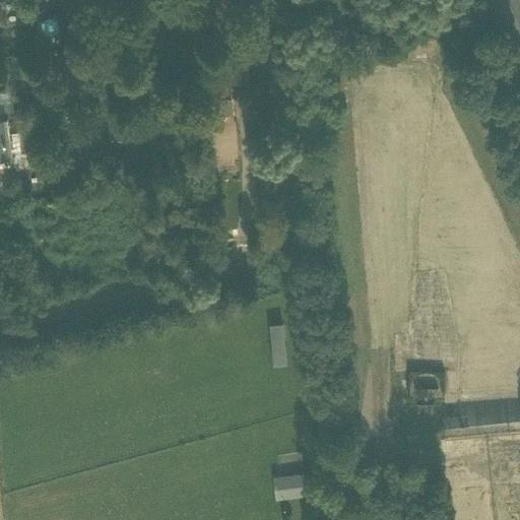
[(0,115),(3,116),(14,114),(10,83),(0,84),(0,115)]
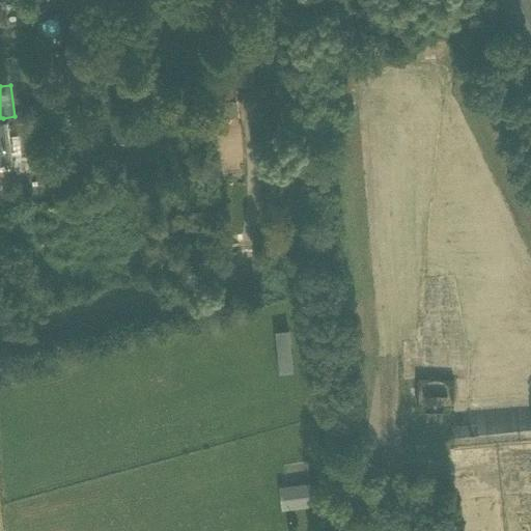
[(3,118),(5,136),(25,134),(23,115),(15,116),(3,118)]
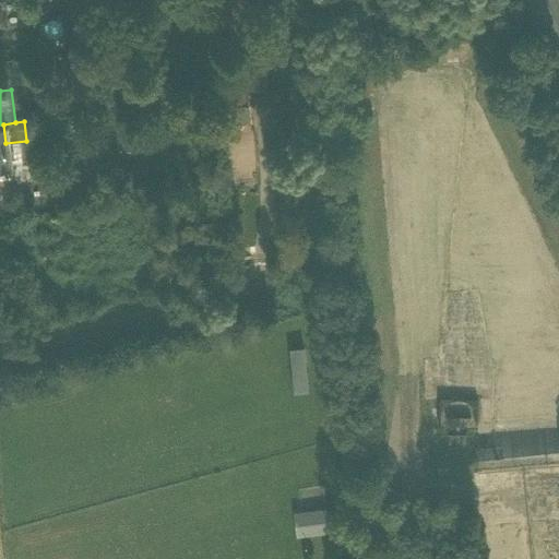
[(15,157),(18,171),(42,168),(40,154),(15,157)]
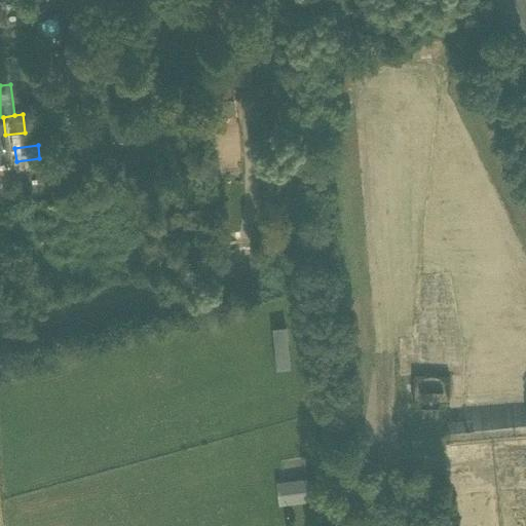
[(276,368),(290,367),(286,330),(273,331),(276,368)]
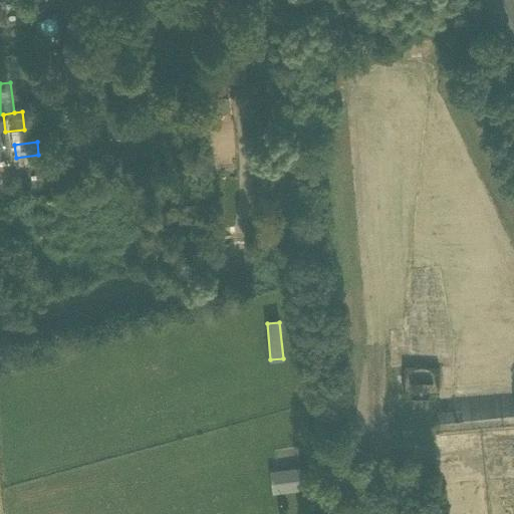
[(513,513),(513,420),(433,427),(440,513),(513,513)]
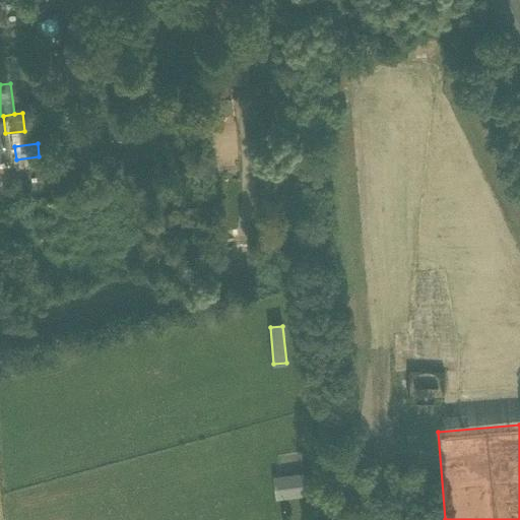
[(283,498),(304,496),(302,475),(281,477),(283,498)]
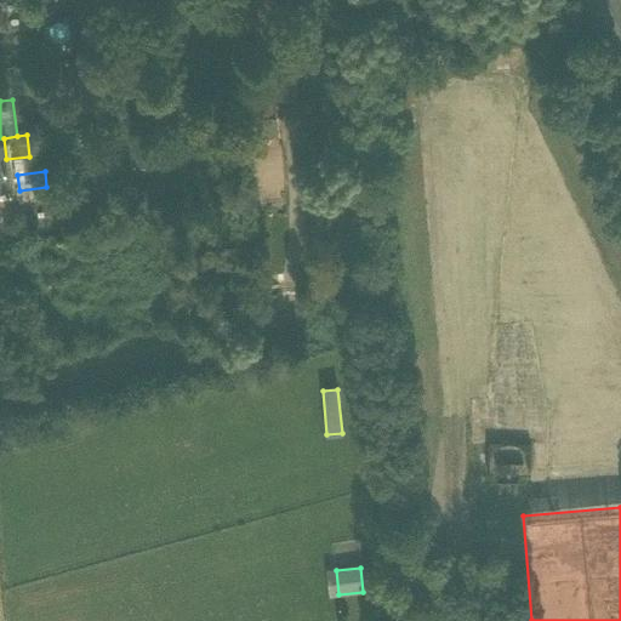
[(339,594),(336,570),(326,571),(329,596),(339,594)]
